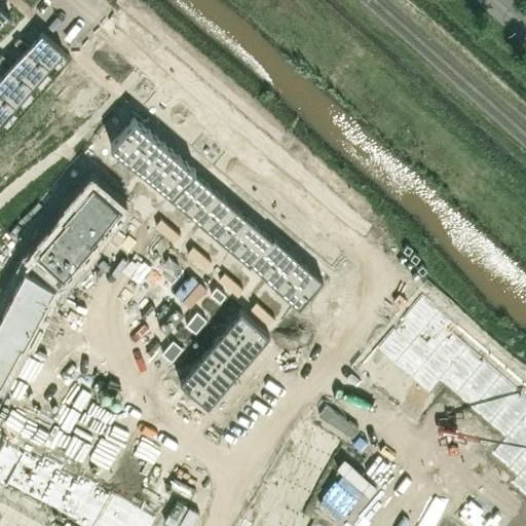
[(0,5),(0,25),(9,14),(0,5)]
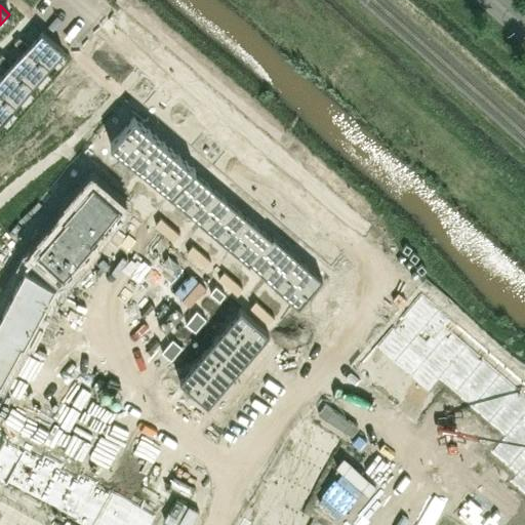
[(29,45),(23,51),(45,71),(63,49),(41,31),(29,45)]
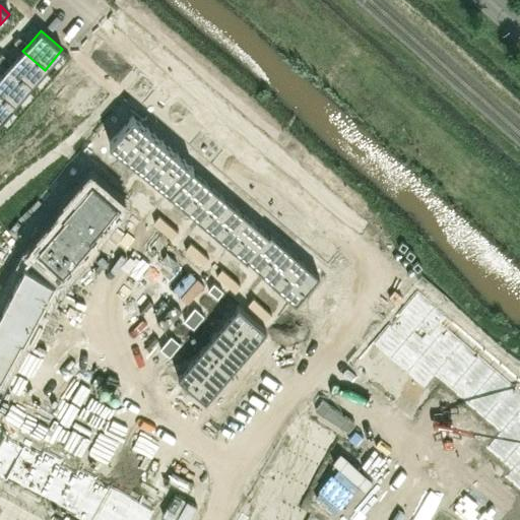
[(19,37),(13,43),(22,51),(28,45),(19,37)]
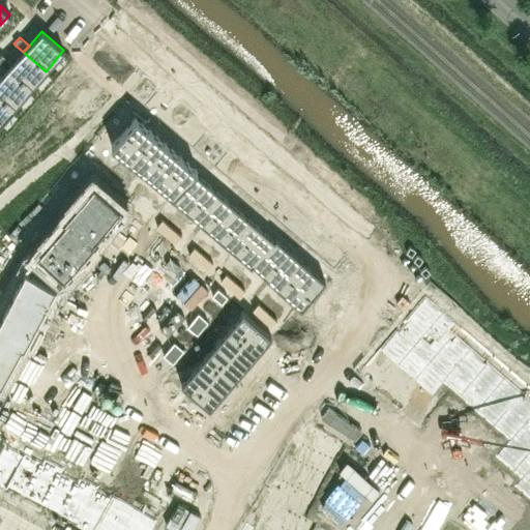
[(11,65),(6,71),(28,91),(46,71),(23,52),(11,65)]
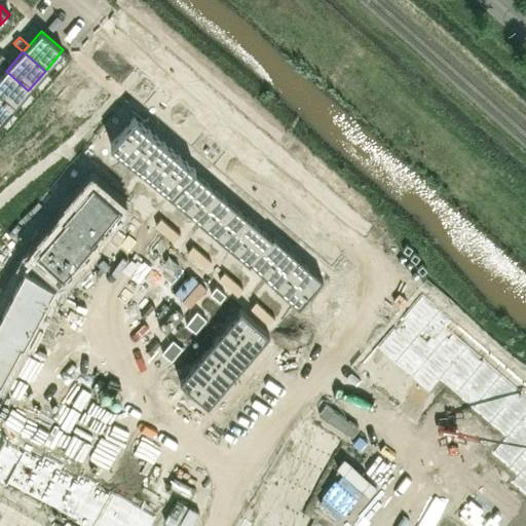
[(2,57),(0,59),(0,66),(6,71),(11,65),(2,57)]
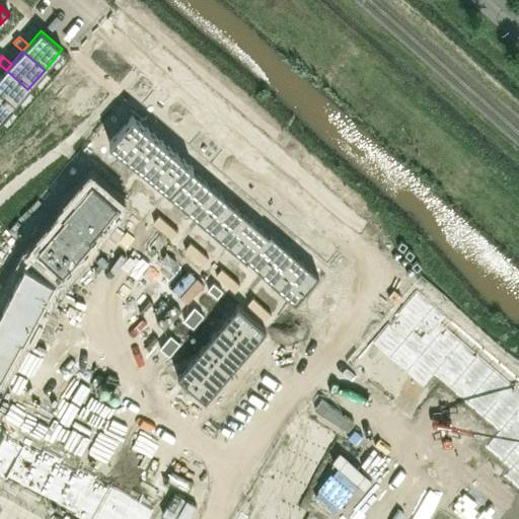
[(0,77),(0,98),(11,108),(27,89),(6,70),(0,77)]
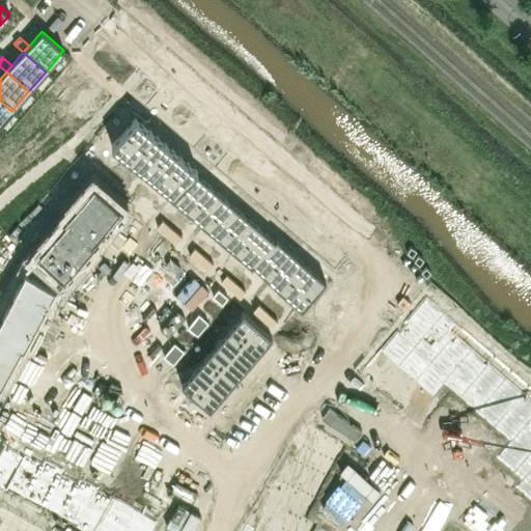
[(0,123),(11,111),(0,101),(0,123)]
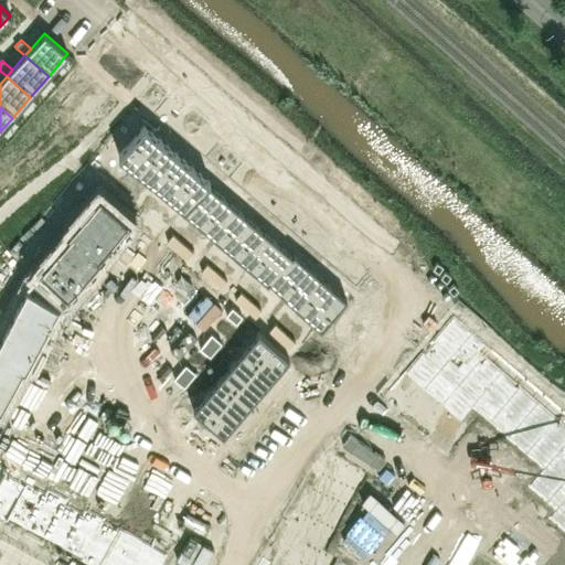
[(144,124),(118,155),(135,169),(160,139),(144,124)]
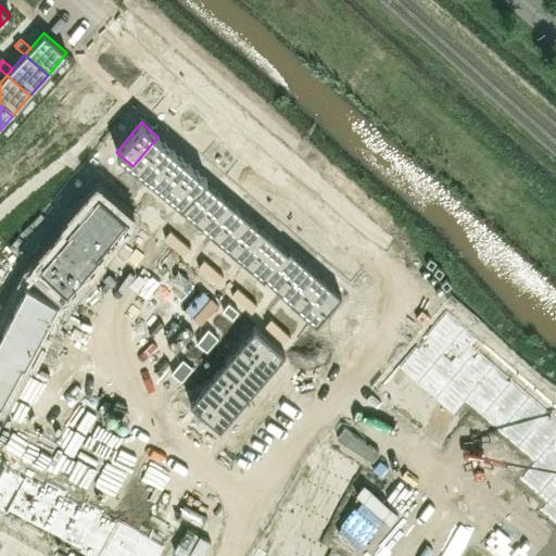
[(158,137),(133,166),(149,179),(174,150),(158,137)]
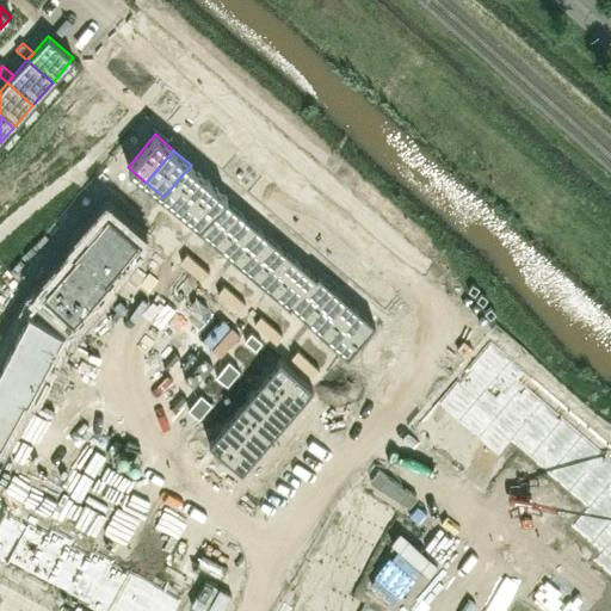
[(191,165),(164,197),(180,213),(209,180),(191,165)]
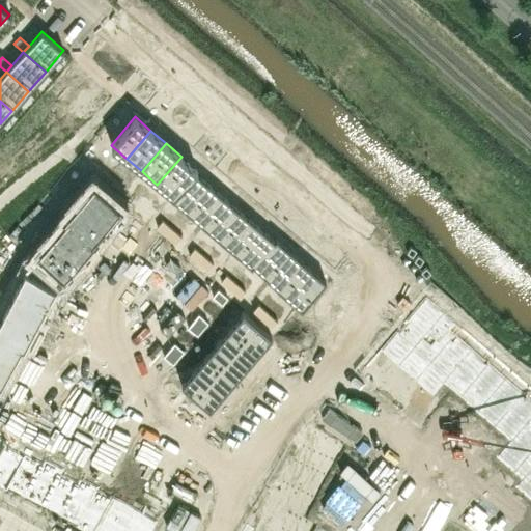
[(182,157),(157,185),(171,197),(172,197),(195,171),(195,172),(197,170),(182,157)]
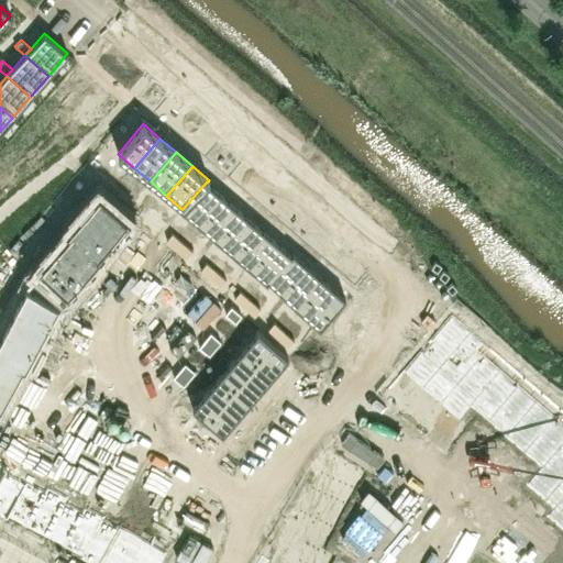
[(107,179),(101,186),(111,195),(117,188),(107,179)]
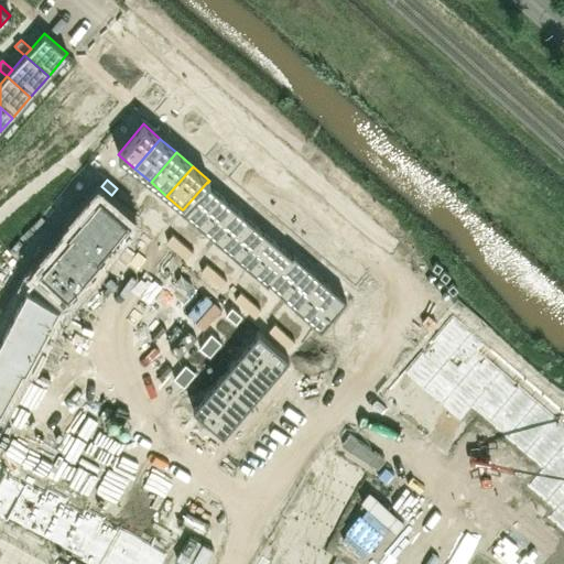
[(182,209),(180,210),(198,226),(224,196),(207,183),(207,182),(183,209),(182,209)]
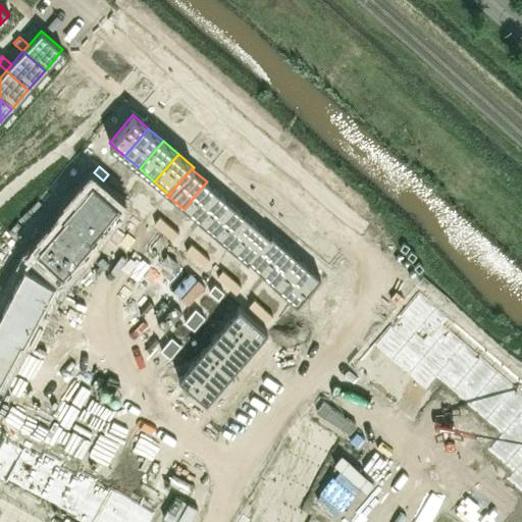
[(108,174),(103,180),(112,189),(117,183),(108,174)]
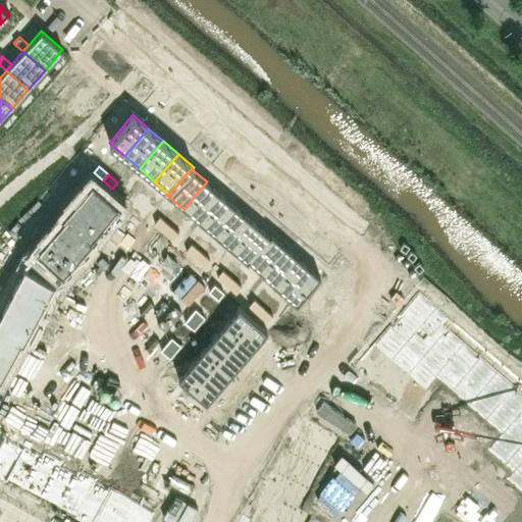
[(92,180),(76,198),(90,209),(105,192),(92,180)]
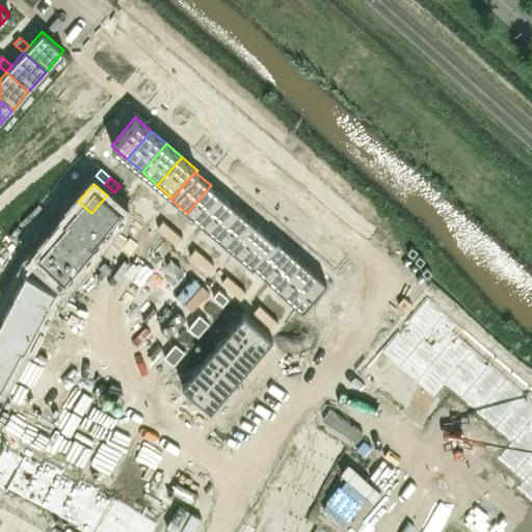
[(211,185),(187,213),(203,228),(227,200),(211,185)]
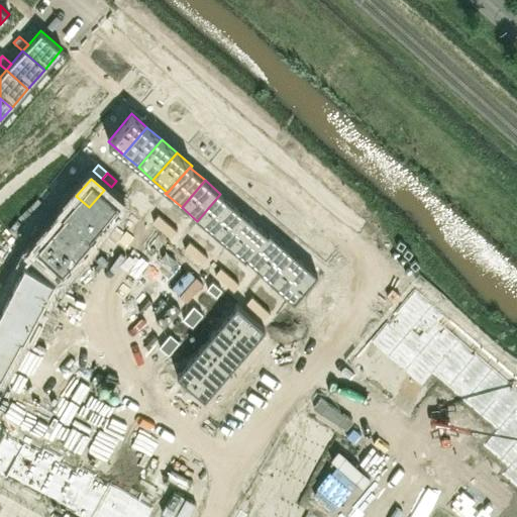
[(104,190),(89,207),(103,218),(117,201),(104,190)]
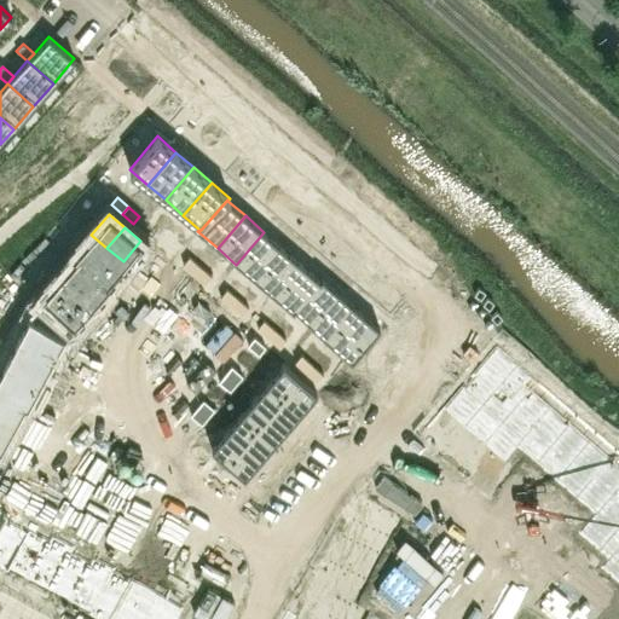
[(152,227),(146,235),(157,244),(163,237),(152,227)]
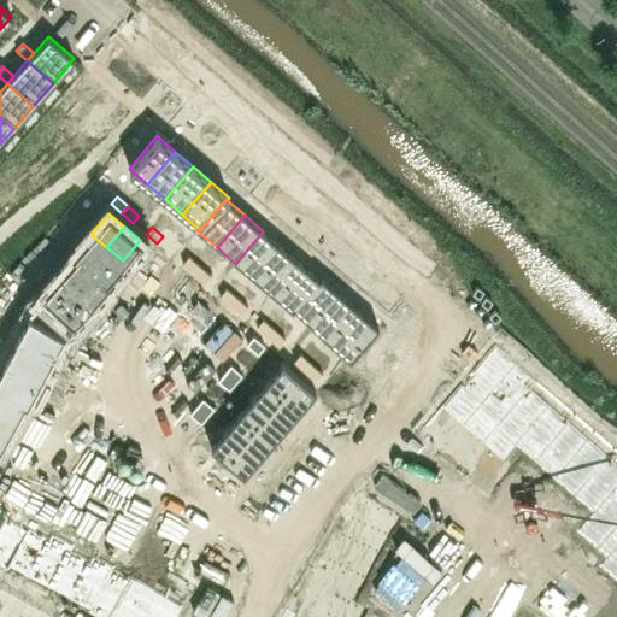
[(263,231),(235,264),(254,280),(282,247),(263,231)]
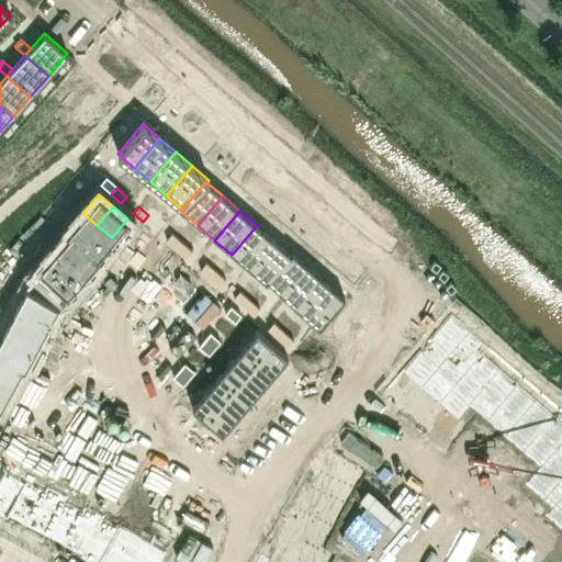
[(82,213),(67,232),(69,233),(69,232),(82,243),(97,225),(82,213)]
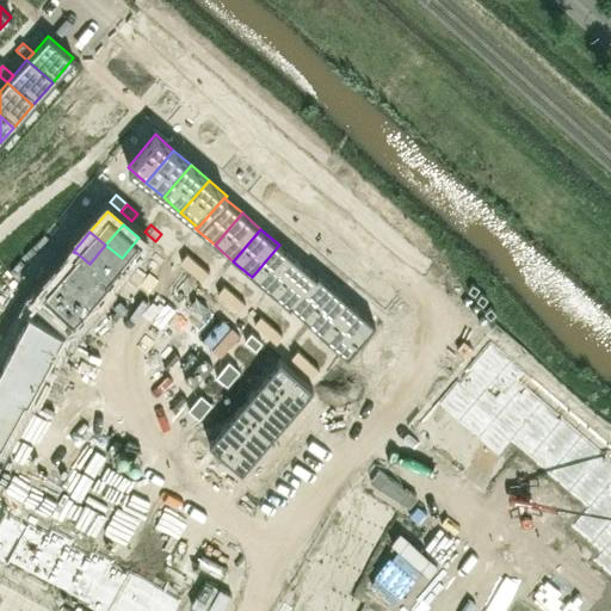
[(161,234),(155,241),(166,251),(173,244),(161,234)]
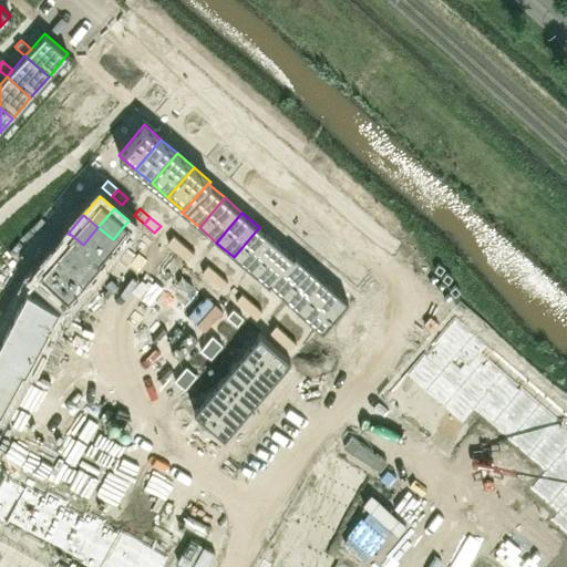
[(98,227),(83,245),(84,247),(98,257),(113,239),(98,227)]
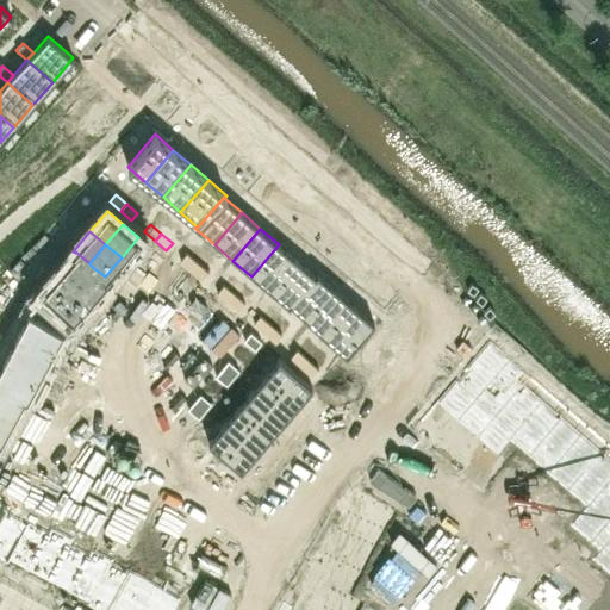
[(279,244),(251,277),(269,292),(297,260),(279,244)]
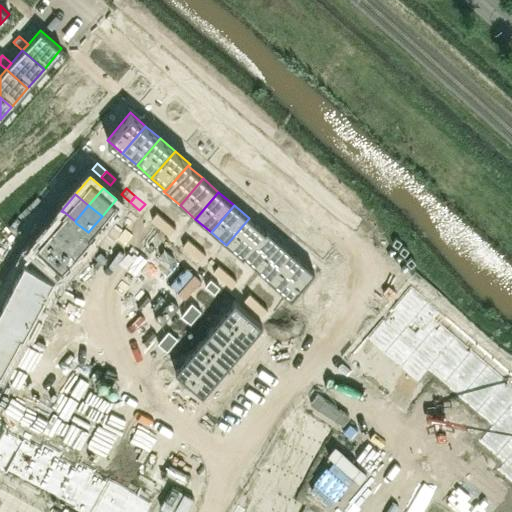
[(63,212),(50,228),(63,239),(76,223),(75,221),(63,211),(63,212)]
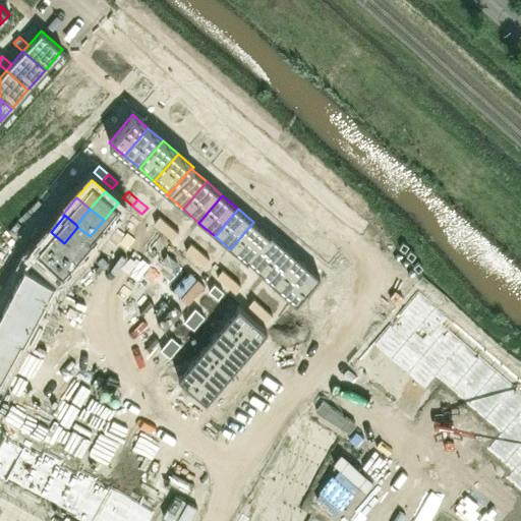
[(159,218),(154,224),(163,232),(168,226),(159,218)]
